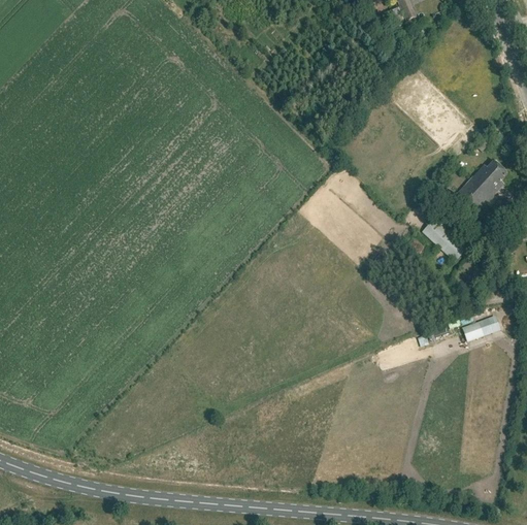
[(401,8),(406,20),(406,21),(418,17),(409,0),(397,0),(401,8)]
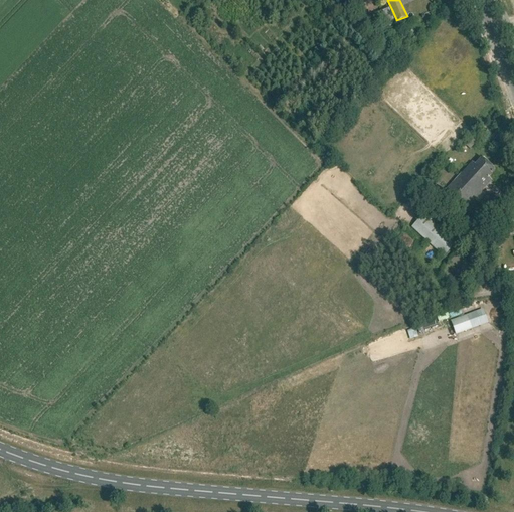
[(446,187),(467,206),(492,178),(489,175),(495,168),(483,156),(477,163),(472,159),(446,187)]
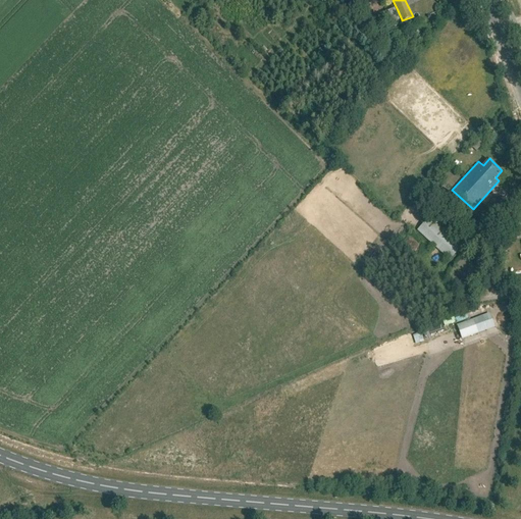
[(474,216),(481,222),(500,202),(492,196),(474,216)]
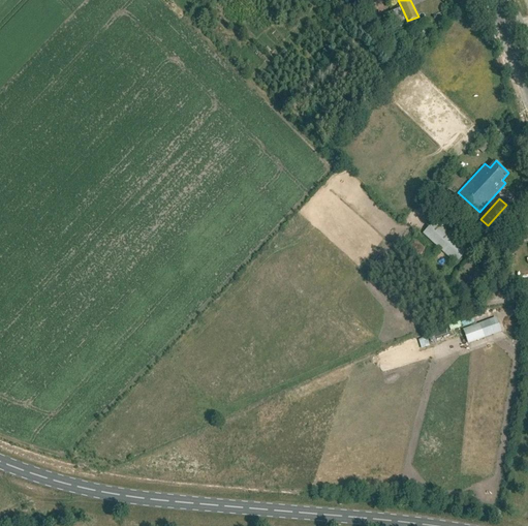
[(423,233),(456,263),(468,249),(435,219),(423,233)]
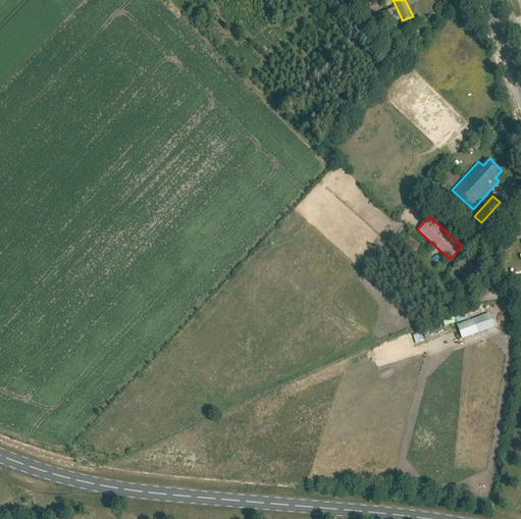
[(514,220),(503,232),(511,240),(520,227),(520,225),(514,220)]
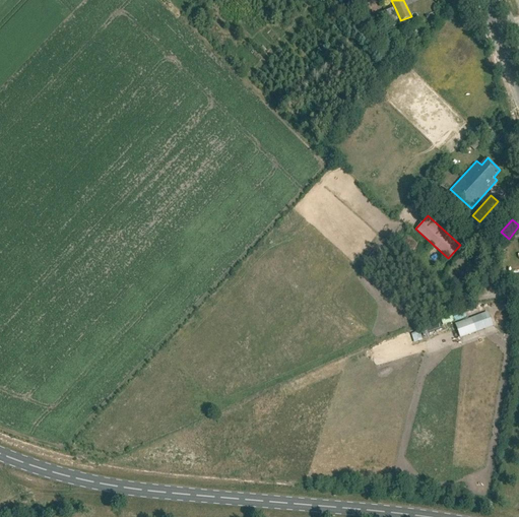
[(456,322),(460,335),(477,330),(473,317),(456,322)]
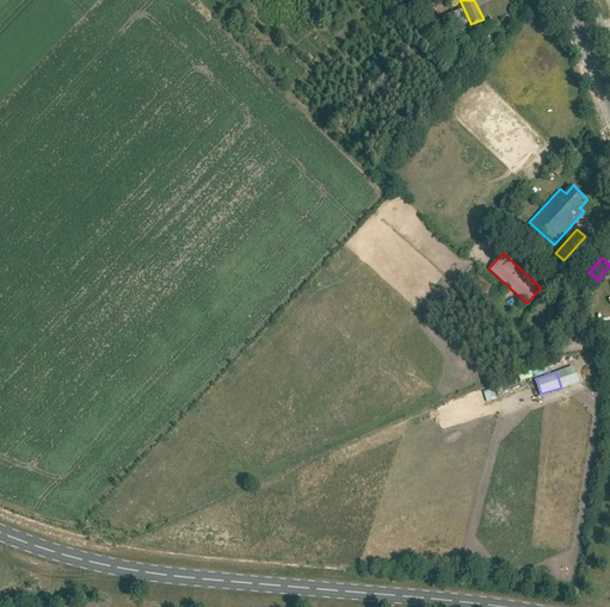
[(498,403),(513,398),(511,392),(497,397),(498,403)]
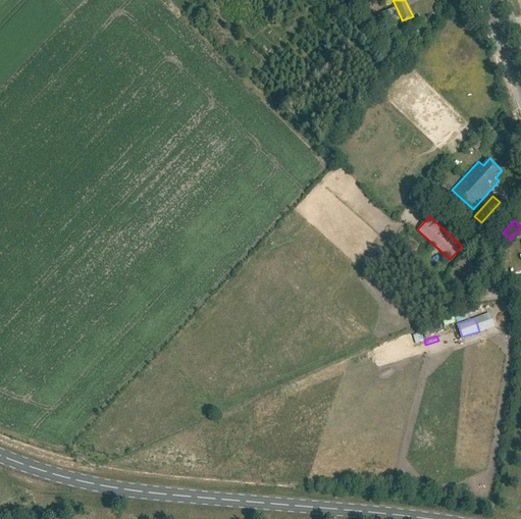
[(438,350),(423,353),(425,359),(439,355),(438,350)]
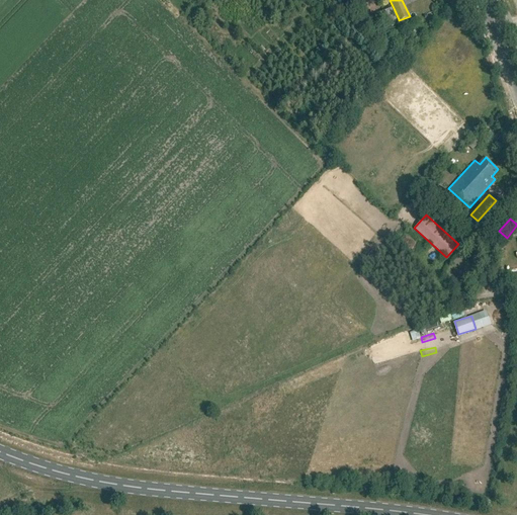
[(414,508),(442,513),(443,507),(415,502),(414,508)]
